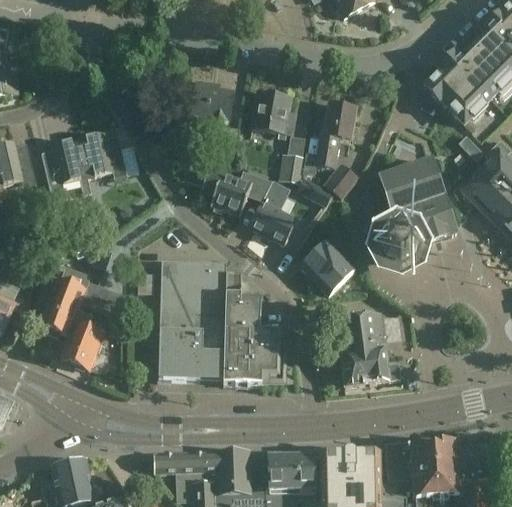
[(334,0),(344,17),(374,0),(334,0)]
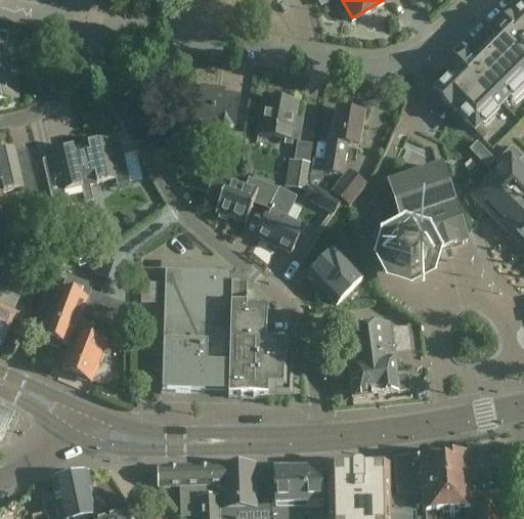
[(475,128),(523,79),(523,1),(521,5),(523,7),(470,59),(466,55),(449,72),(452,74),(436,90),(475,128)]
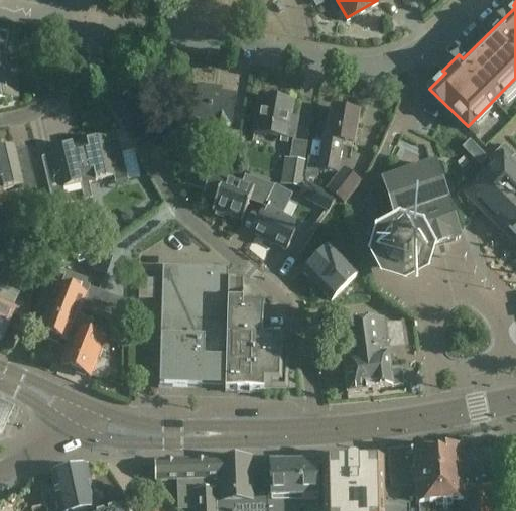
[(0,95),(16,93),(15,89),(18,88),(16,79),(14,79),(10,54),(0,55),(0,95)]
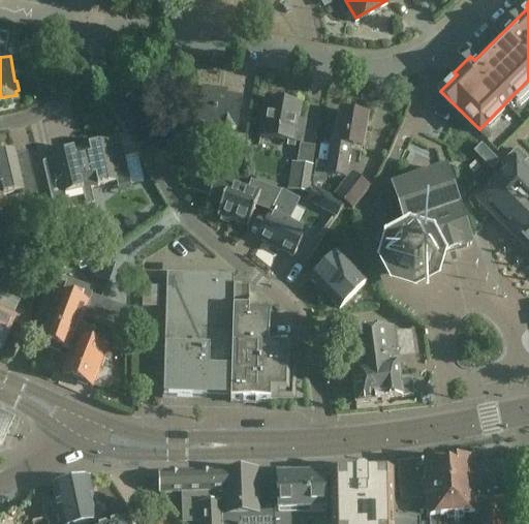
[(232,133),(232,130),(234,122),(237,123),(241,95),(219,91),(218,87),(203,85),(197,117),(217,120),(215,131),(225,132),(232,133)]
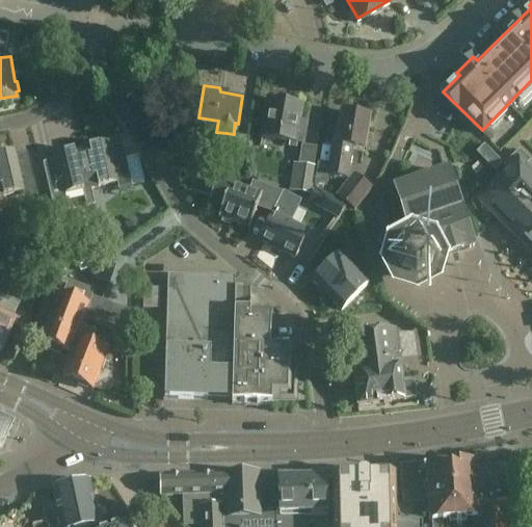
[(267,96),(261,133),(302,139),(304,125),(298,124),(299,116),(301,101),(267,96)]
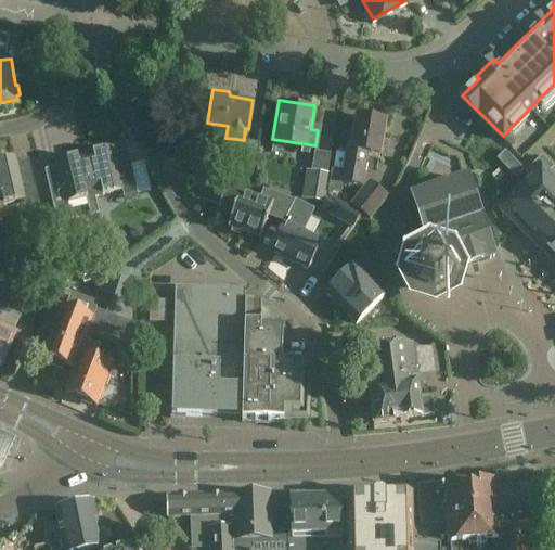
[(350,129),(344,170),(347,170),(357,173),(360,152),(369,154),(378,155),(385,117),(357,113),(353,130),(350,129)]
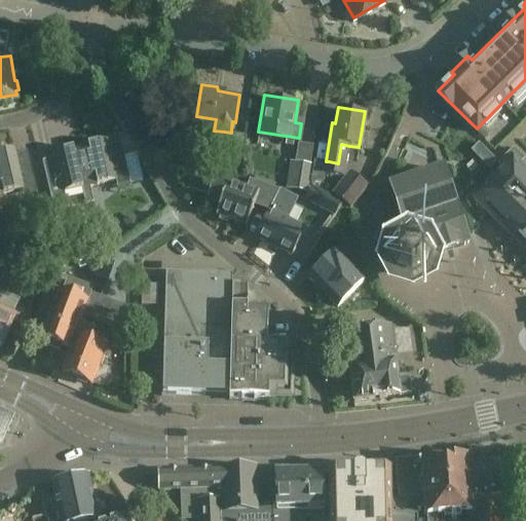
[(231,133),(224,132),(219,165),(239,169),(246,132),(231,129),(231,133)]
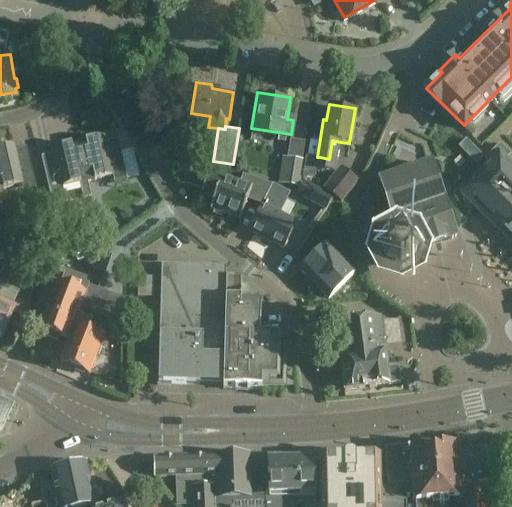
[(104,132),(78,138),(87,177),(125,169),(118,135),(105,138),(104,132)]
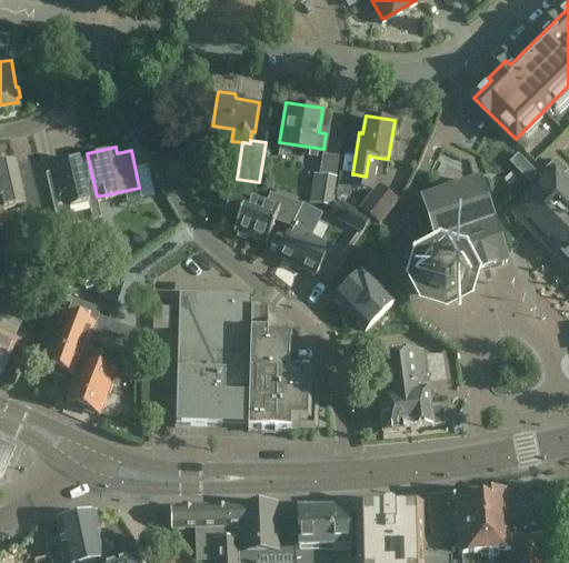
[(538,171),(518,151),(509,159),(529,179),(538,171)]
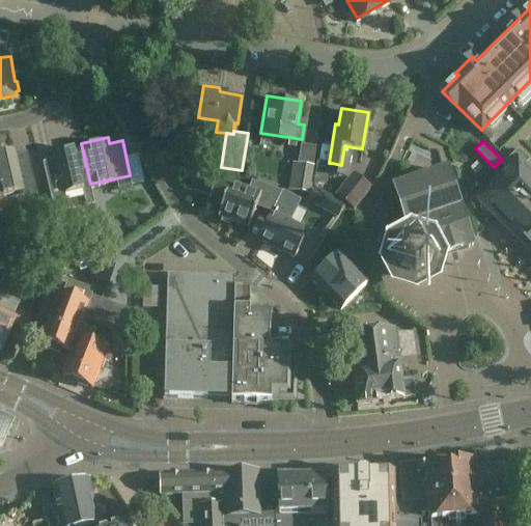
[(90,184),(81,143),(54,150),(55,156),(43,159),(51,193),(90,184)]
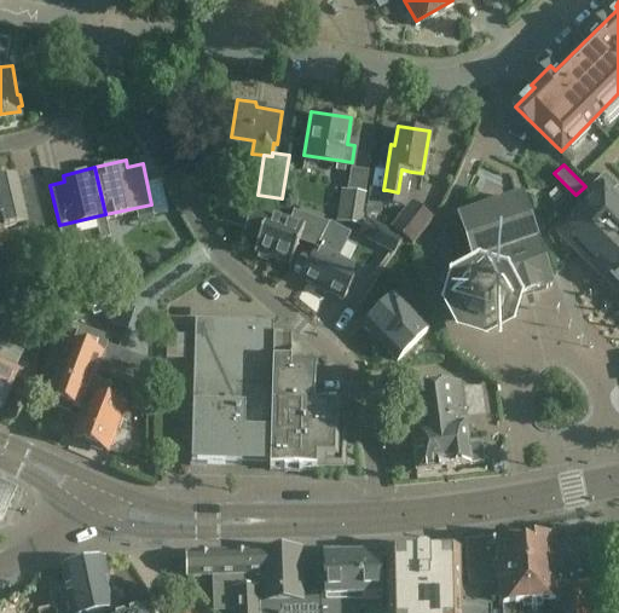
[(387,190),(383,190),(382,189),(380,202),(404,207),(391,223),(412,240),(431,214),(410,198),(405,206),(411,172),(401,169),(398,192),(387,190)]
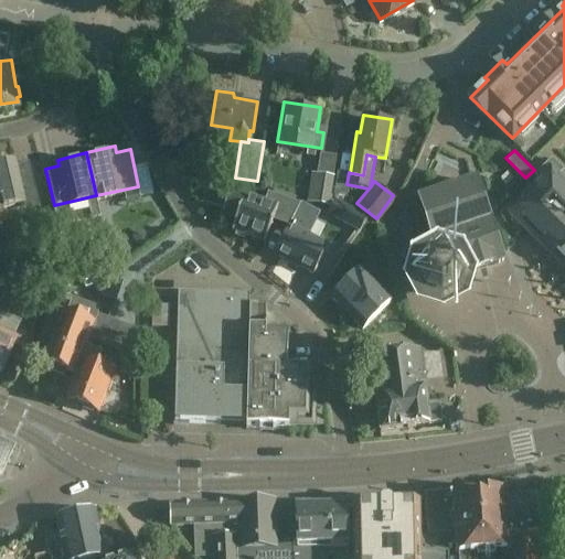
[(564,182),(556,174),(563,168),(563,169),(564,168),(551,154),(534,172),(540,179),(511,207),(531,227),(530,227),(532,229),(548,246),(550,247),(564,262),(564,182)]
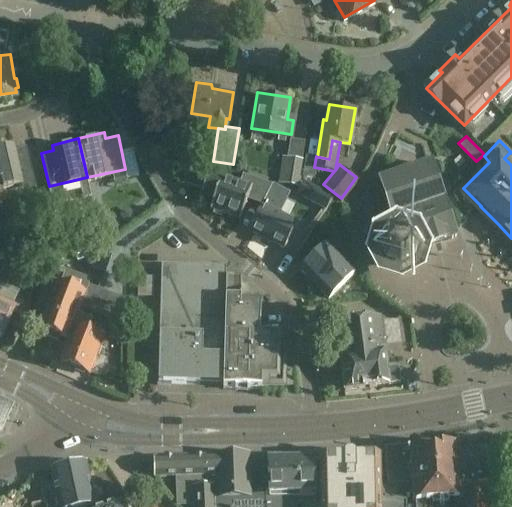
[(0,144),(0,185),(34,177),(26,144),(14,146),(13,141),(0,144)]
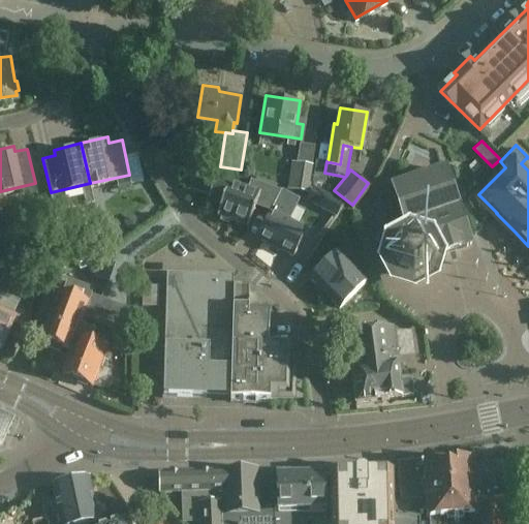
[(263,160),(288,161),(289,153),(265,151),(263,160)]
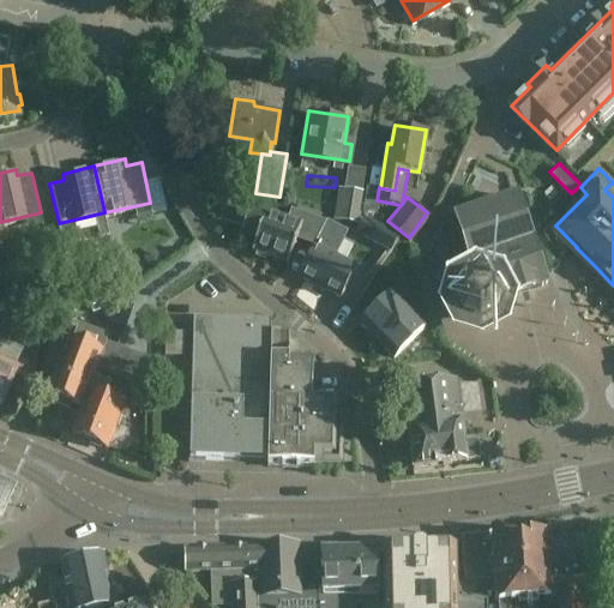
[(347,185),(343,204),(342,216),(357,218),(362,187),(347,185)]
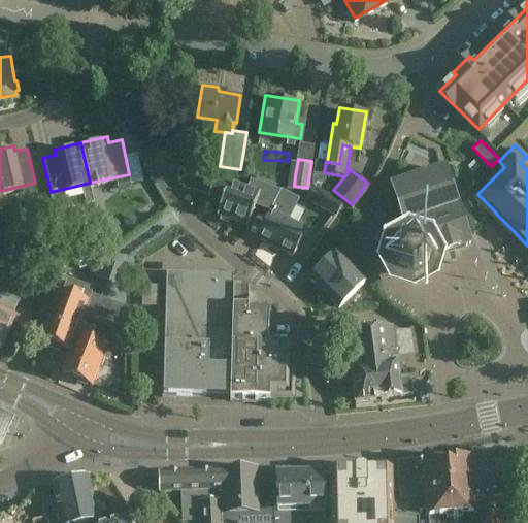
[(405,221),(409,234),(424,238),(432,253),(470,239),(458,202),(456,203),(443,166),(392,184),(404,222),(405,221)]
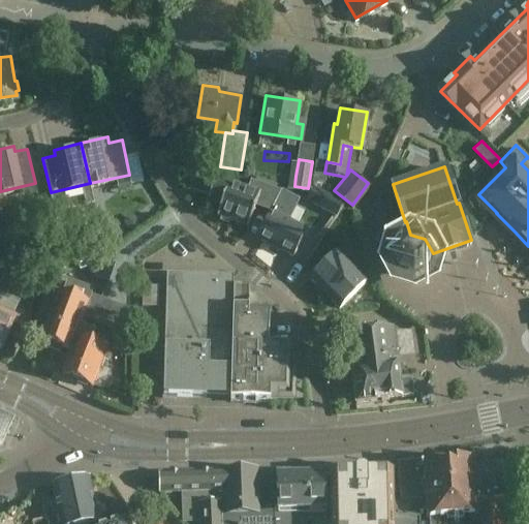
[(221,199),(217,212),(248,223),(255,204),(270,209),(280,187),(278,186),(250,177),(247,185),(215,174),(208,195),(221,199)]
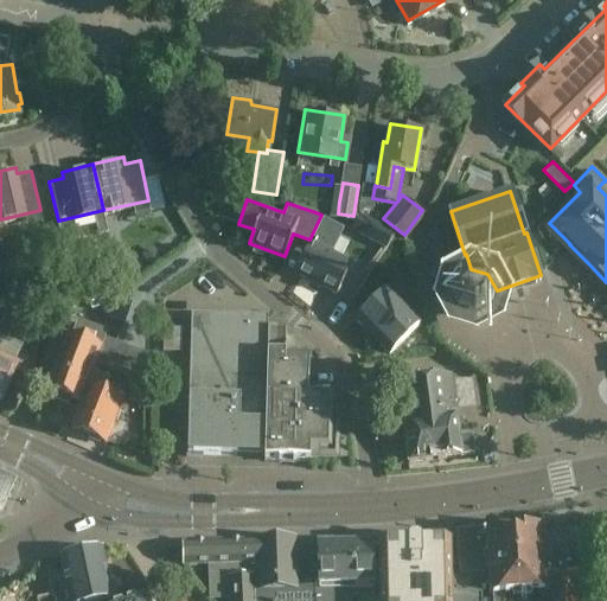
[(338,213),(339,202),(331,200),(330,212),(338,213)]
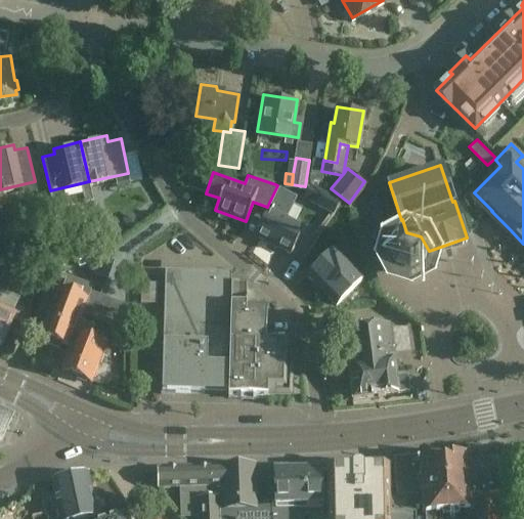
[(278,186),(268,207),(255,232),(291,251),(304,225),(285,216),(297,191),(289,187),(278,186)]
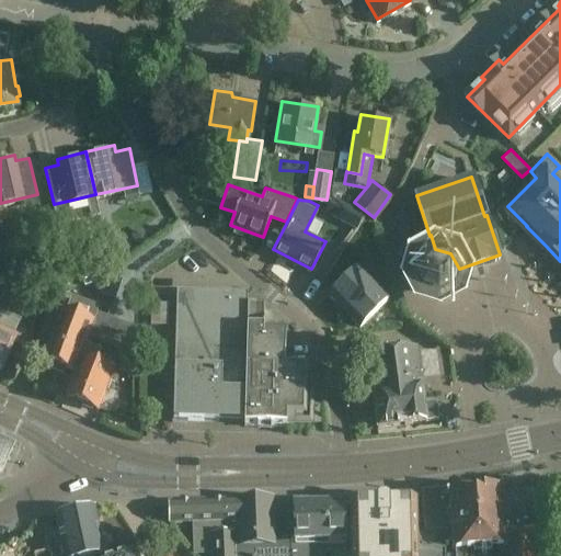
[(365,212),(365,211),(362,210),(348,202),(341,217),(357,225),(365,212)]
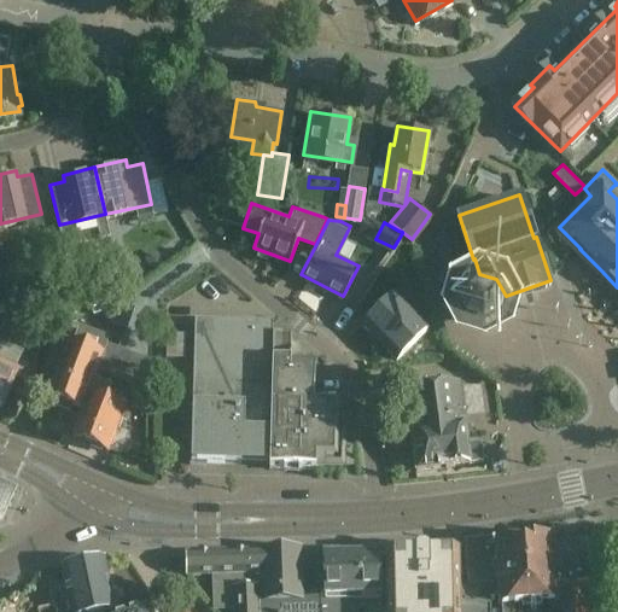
[(153,269),(164,261),(158,250),(146,258),(153,269)]
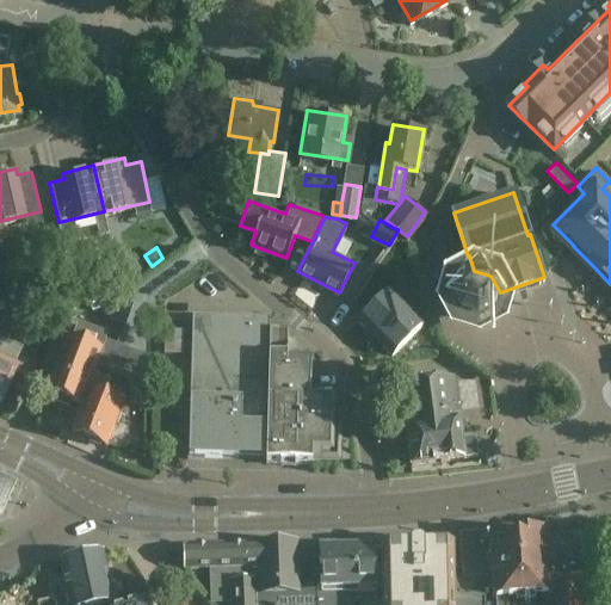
[(100,276),(116,281),(110,258),(96,261),(100,276)]
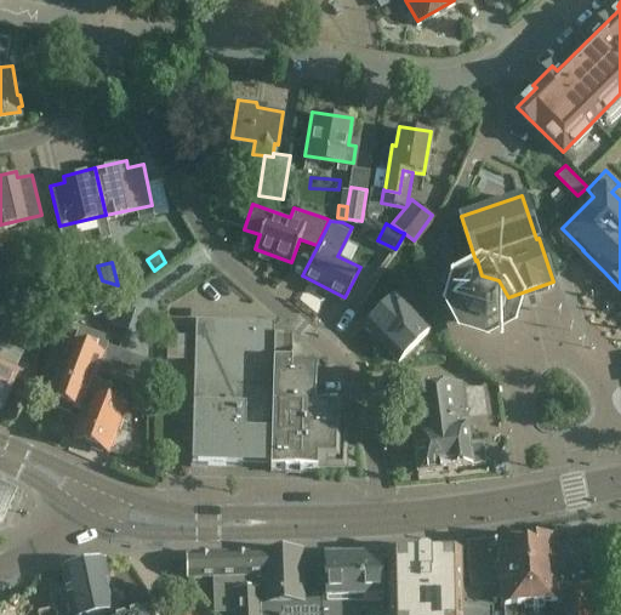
[(482,275),(478,274),(462,282),(456,301),(466,319),(486,325),(503,315),(503,312),(502,309),(510,297),(508,297),(499,280),(482,275)]
